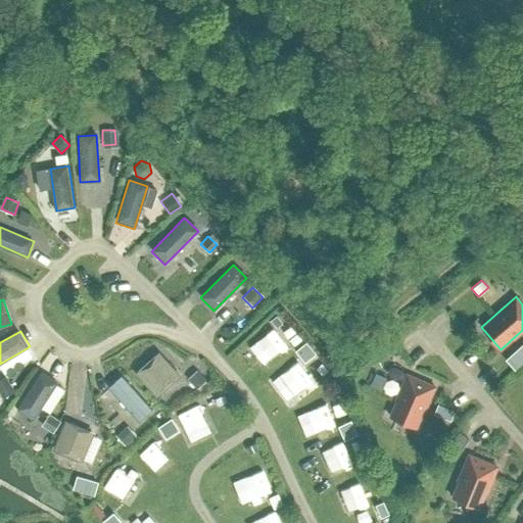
[(158,352),(134,374),(156,397),(180,376),(158,352)]
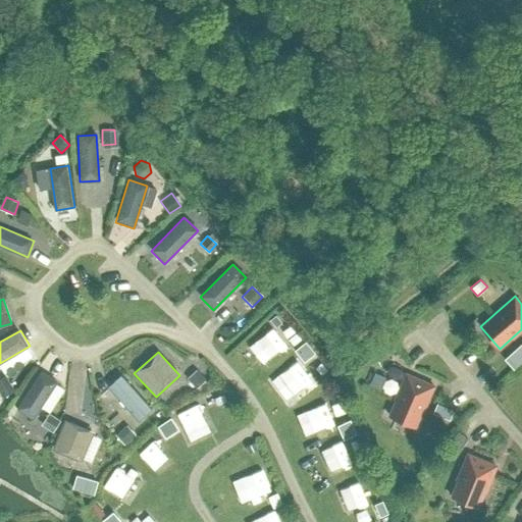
[(302,364),(312,374),(322,365),(312,355),(302,364)]
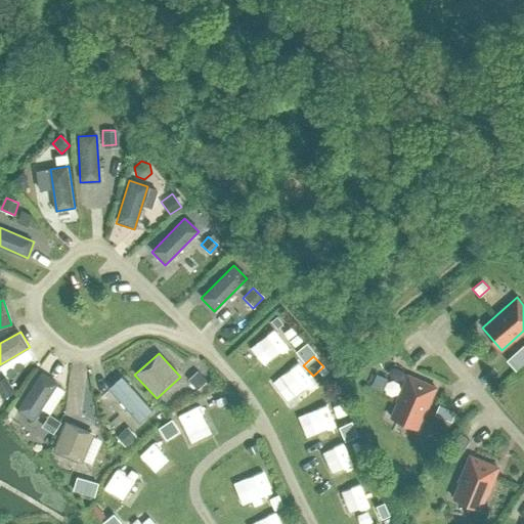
[(206,381),(198,370),(187,380),(197,389),(206,381)]
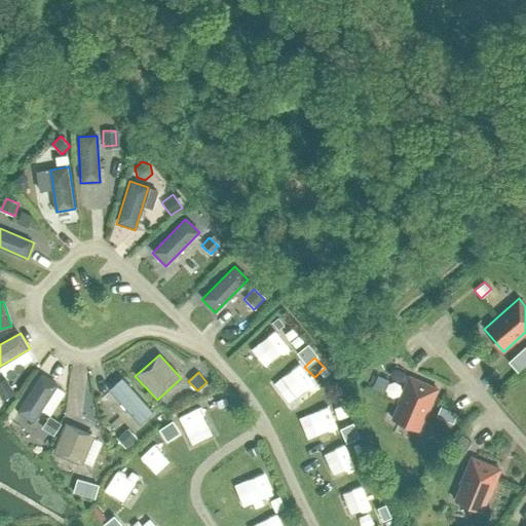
[(40,374),(15,413),(32,423),(57,385),(40,374)]
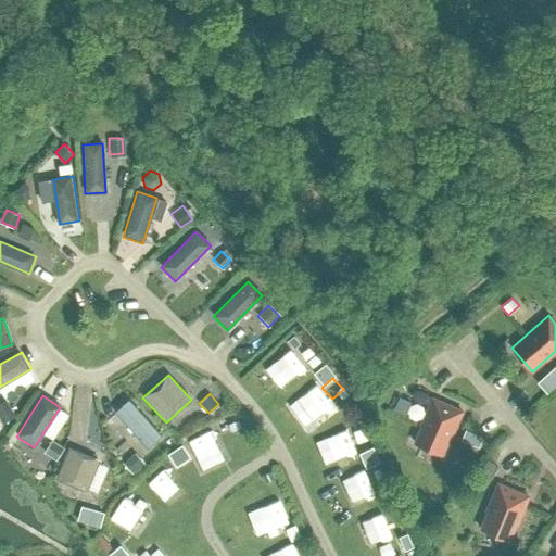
[(411,402),(399,396),(393,409),(405,415),(411,402)]
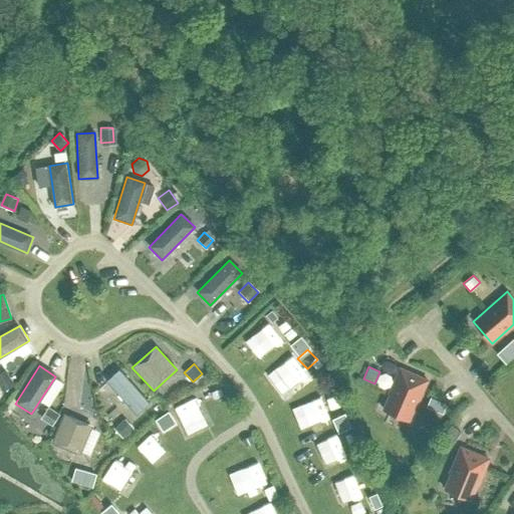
[(409,421),(427,379),(400,368),(382,410),(409,421)]
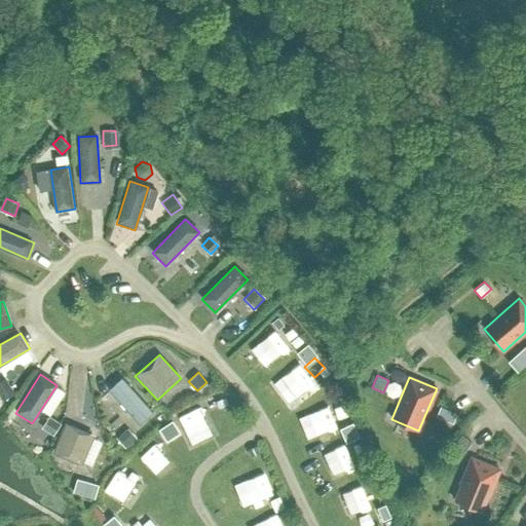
[(6,378),(0,381),(0,393),(3,400),(15,393),(6,378)]
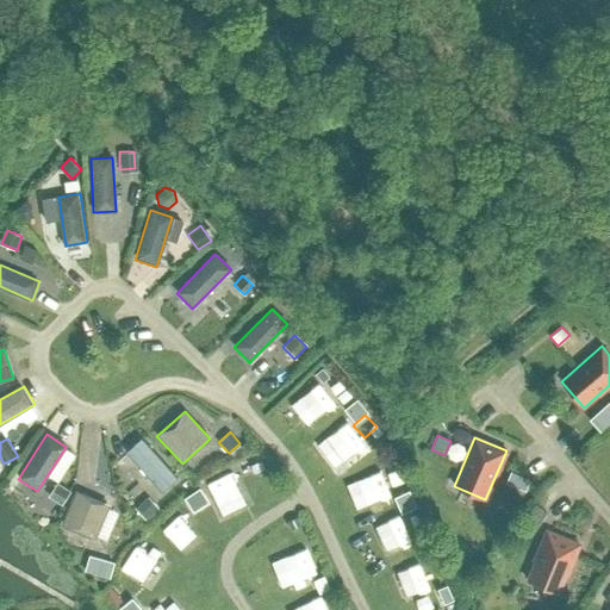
[(141,439),(125,453),(161,492),(176,478),(141,439)]
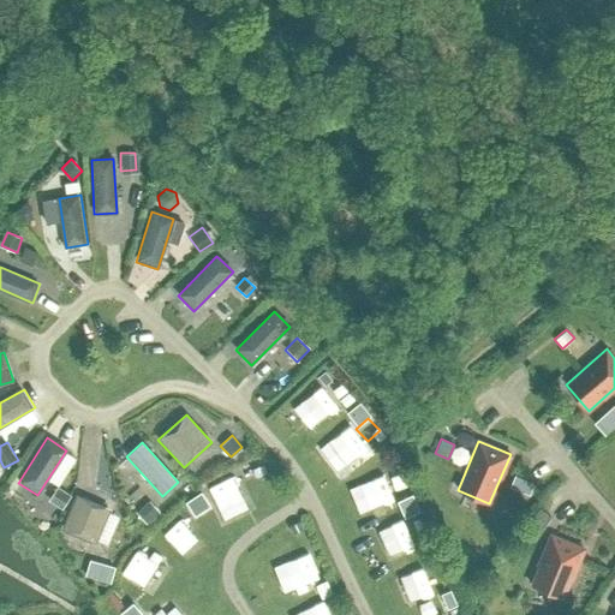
[(243,479),(221,489),(225,500),(248,489),(243,479)]
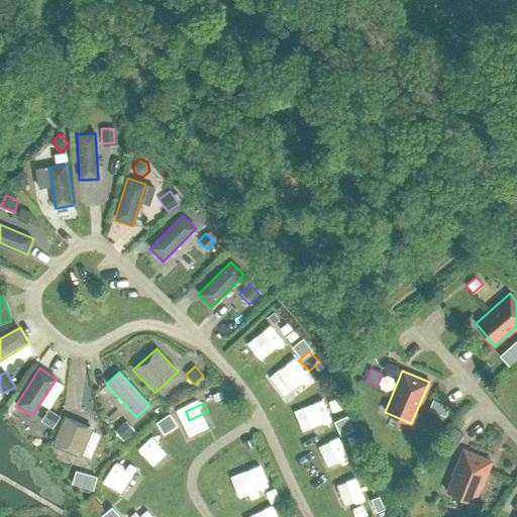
[(47,410),(40,421),(52,428),(59,417),(47,410)]
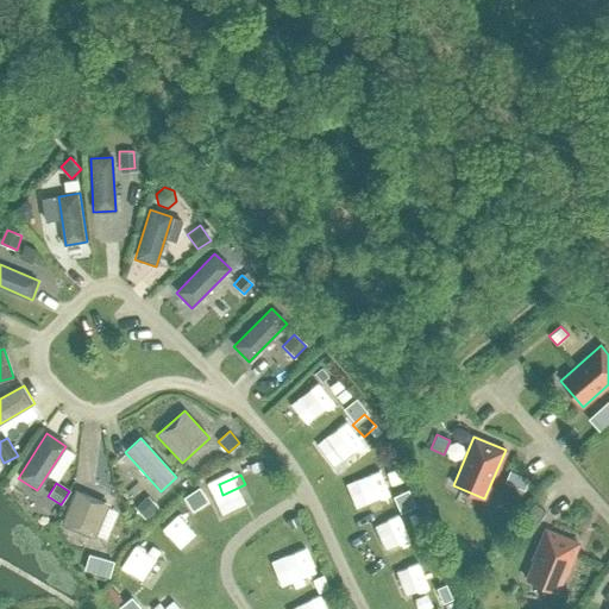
[(74,488),(58,523),(93,539),(108,504),(74,488)]
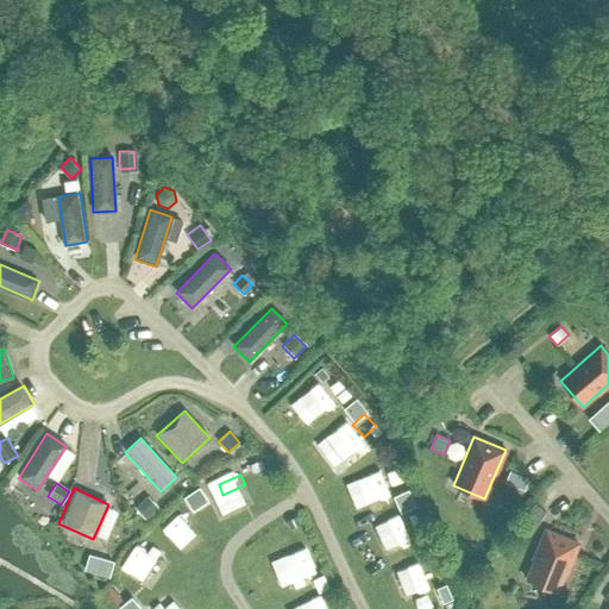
[(148,496),(135,508),(144,519),(157,507),(148,496)]
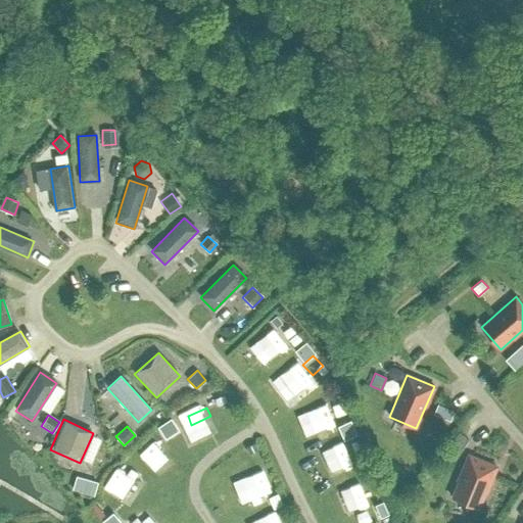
[(458,431),(450,441),(462,449),(469,439),(458,431)]
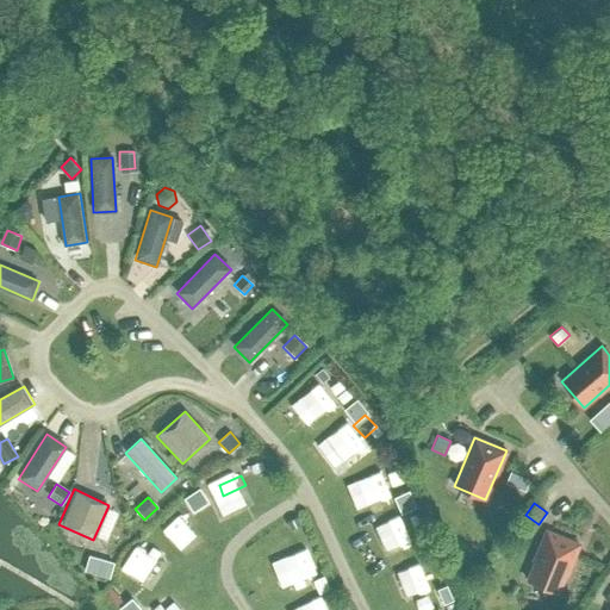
[(417,505),(400,512),(411,535),(427,527),(417,505)]
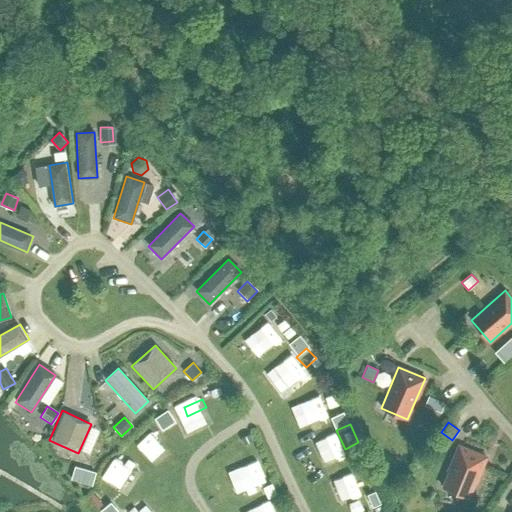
[(468,497),(475,481),(476,482),(488,455),(458,443),(447,470),(449,471),(443,486),(468,497)]
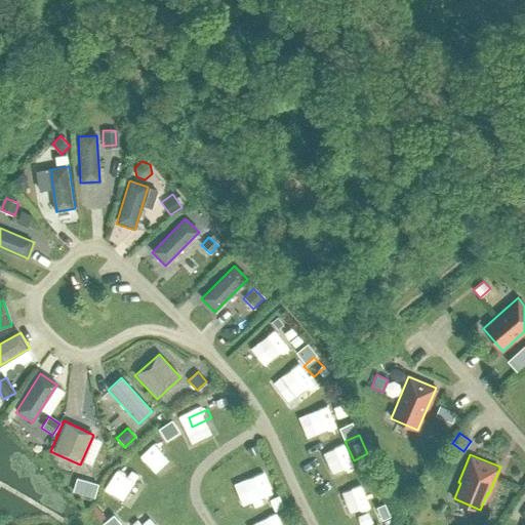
[(399,524),(394,514),(371,524),(399,524)]
